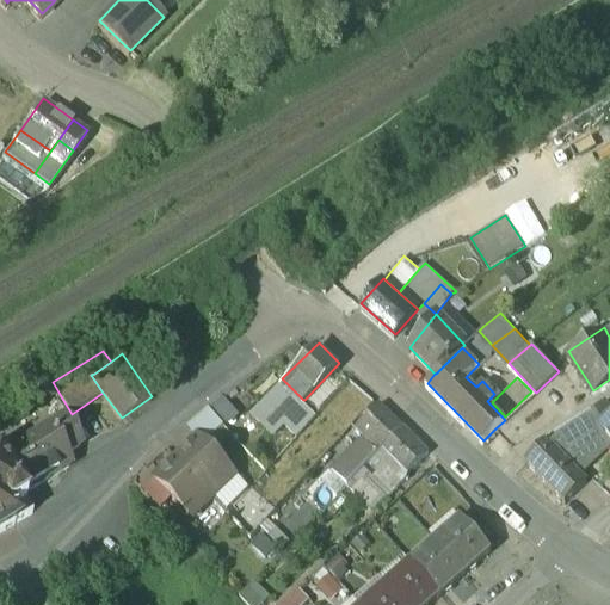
[(282,378),(264,397),(284,418),(285,419),(303,400),(282,378)]
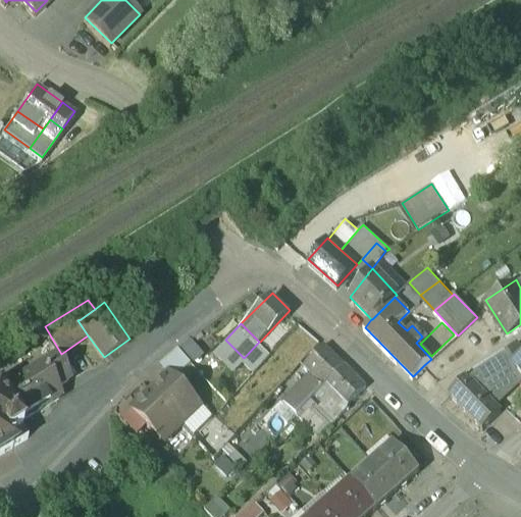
[(190,334),(162,357),(174,372),(203,350),(190,334)]
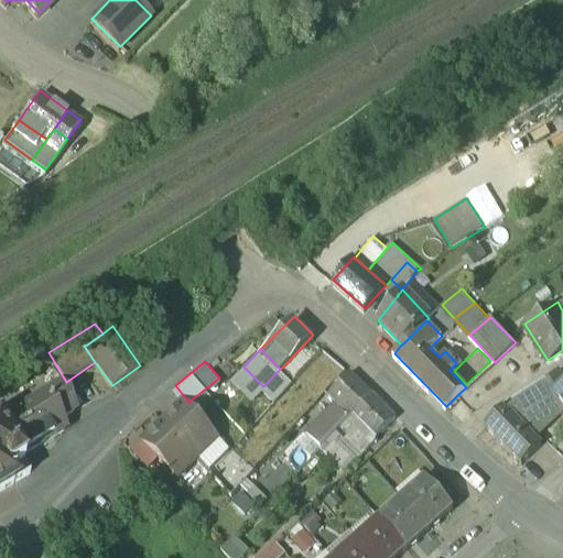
[(262,385),(244,367),(233,378),(251,395),(262,385)]
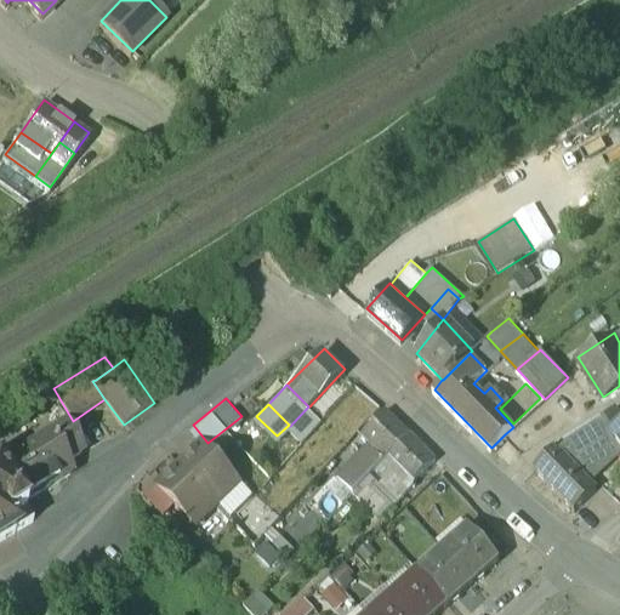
[(619,408),(618,405),(602,415),(619,442),(619,408)]
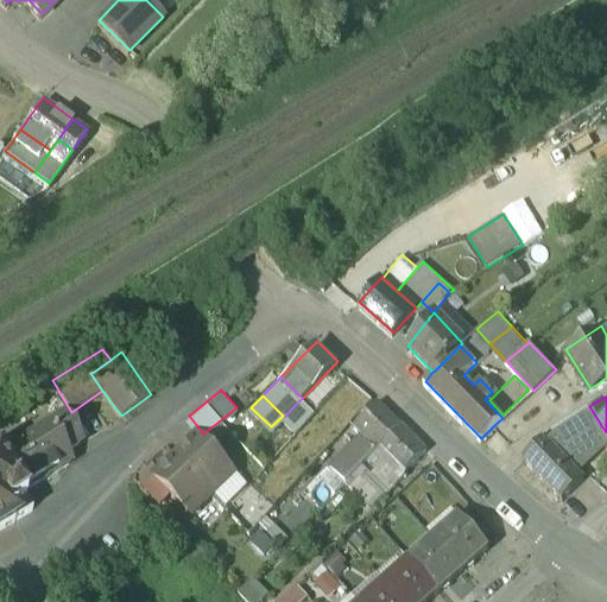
[(302,398),(284,417),(296,429),(315,409),(303,398),(302,398)]
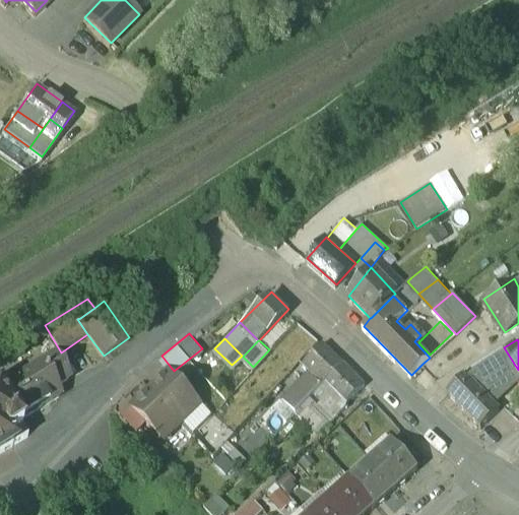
[(324,342),(304,364),(311,371),(322,383),(327,379),(343,362),(324,342)]
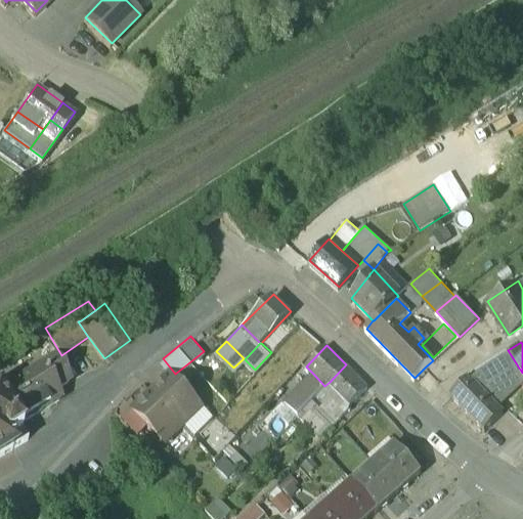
[(508,350),(469,376),(494,403),(518,382),(522,382),(522,373),(508,350)]
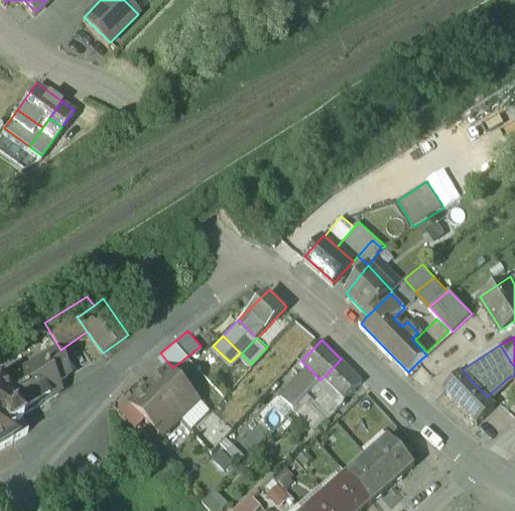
[(54,350),(0,383),(0,384),(19,415),(59,390),(54,382),(69,373),(54,350)]
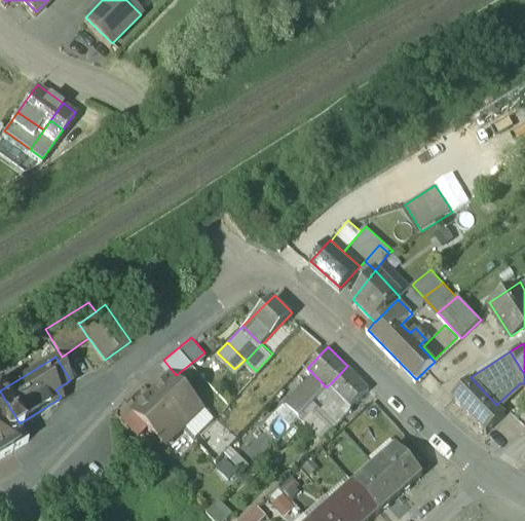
[(369,388),(347,366),(331,383),(351,405),(369,388)]
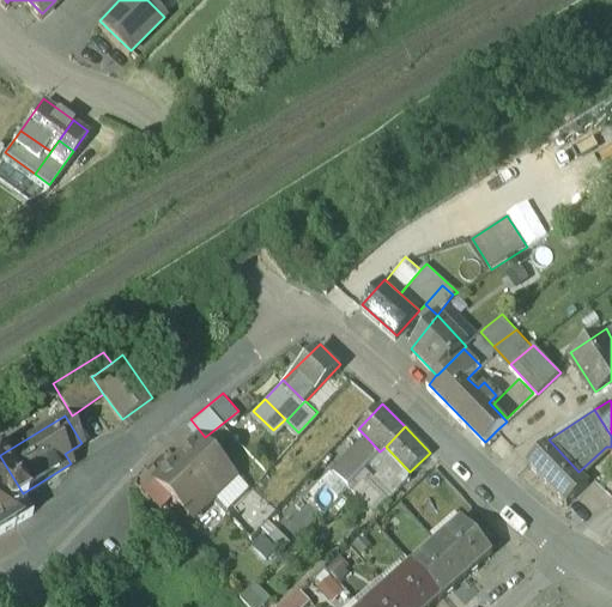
[(203,435),(180,456),(214,492),(237,472),(203,435)]
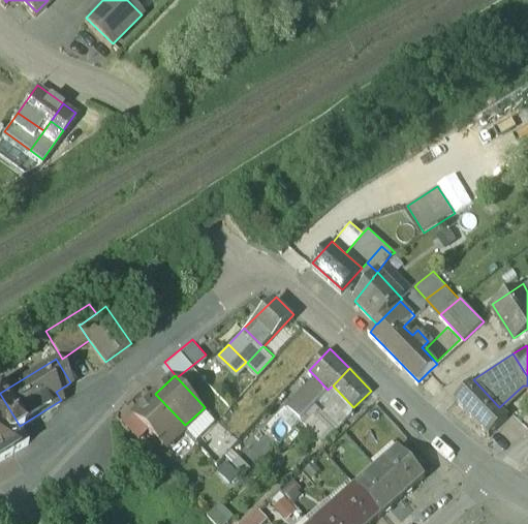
[(328,390),(316,377),(288,405),(301,418),(318,400),(328,390)]
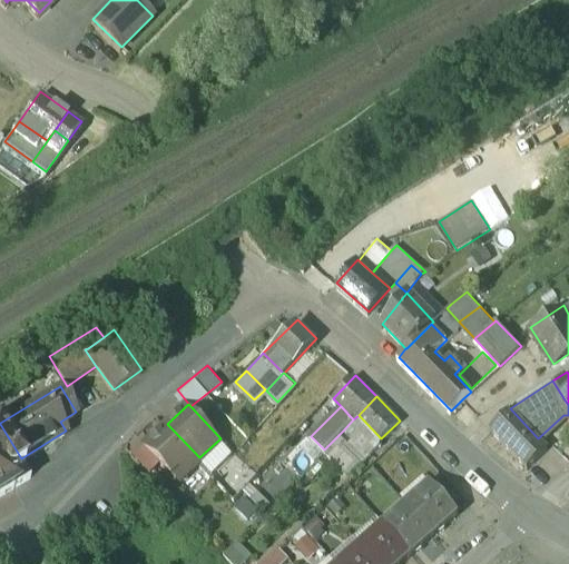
[(538,438),(510,408),(492,427),(528,465),(547,447),(538,438)]
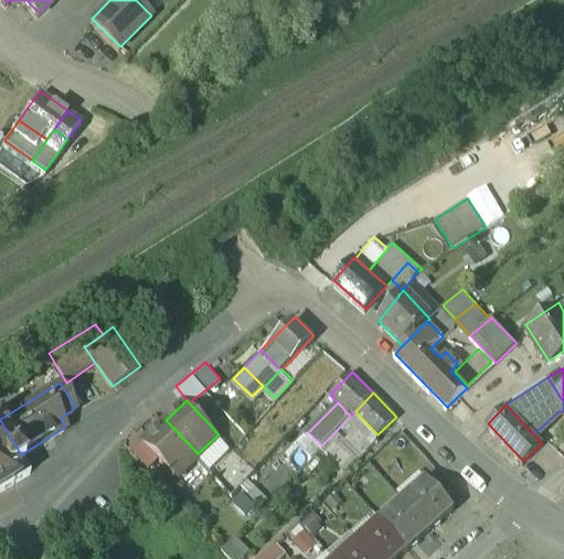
[(378,434),(355,411),(350,416),(340,427),(348,434),(347,436),(350,440),(362,453),(376,439),(378,434)]
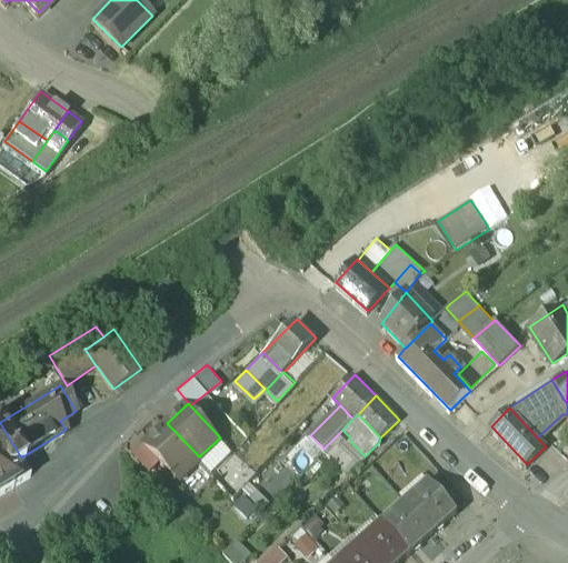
[(0,423),(0,493),(31,474),(21,458),(0,423)]
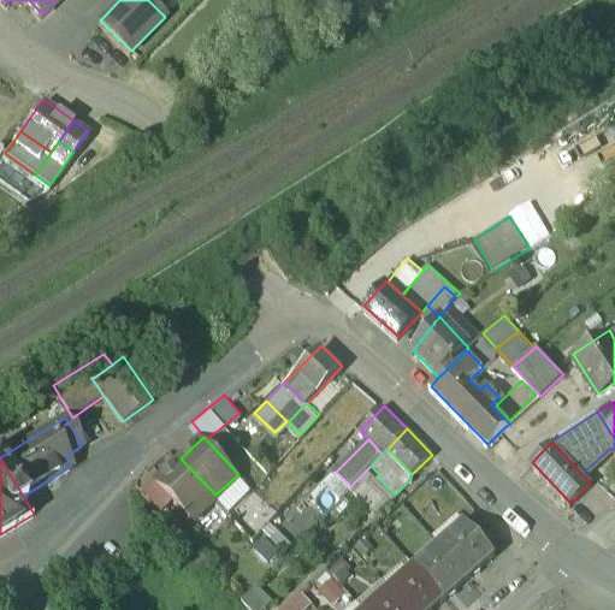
[(216,495),(181,459),(158,480),(191,517),(216,495)]
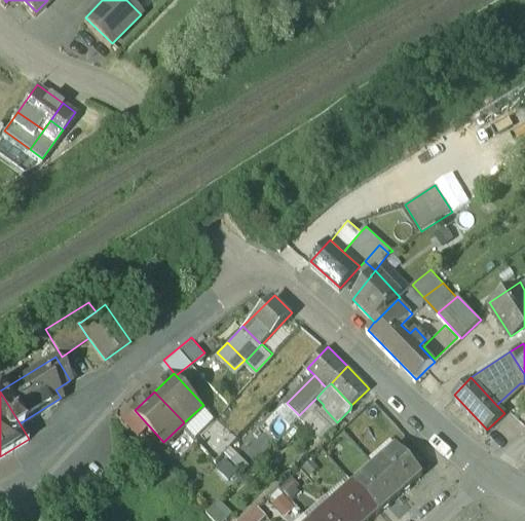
[(422,473),(400,448),(378,467),(401,491),(422,473)]
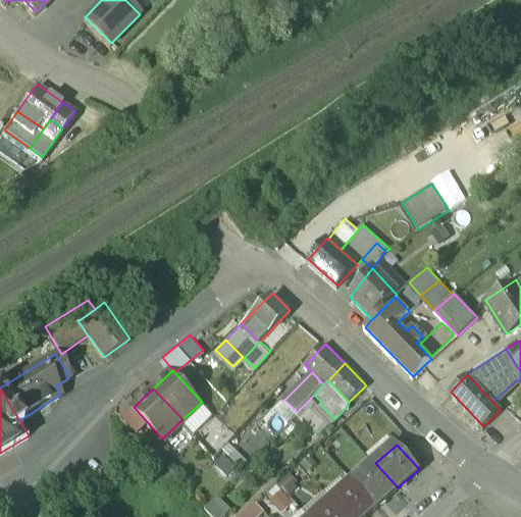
[(398,487),(375,463),(355,482),(376,507),(398,487)]
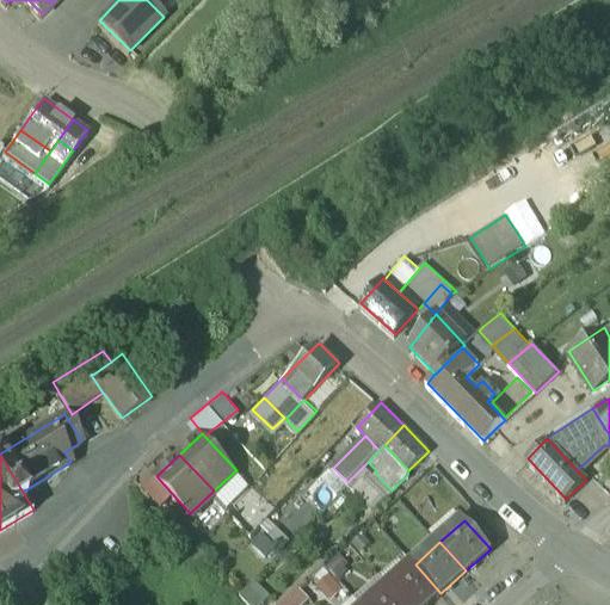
[(208,557),(201,551),(198,551),(188,562),(189,565),(196,570),(198,570),(208,560),(208,557)]
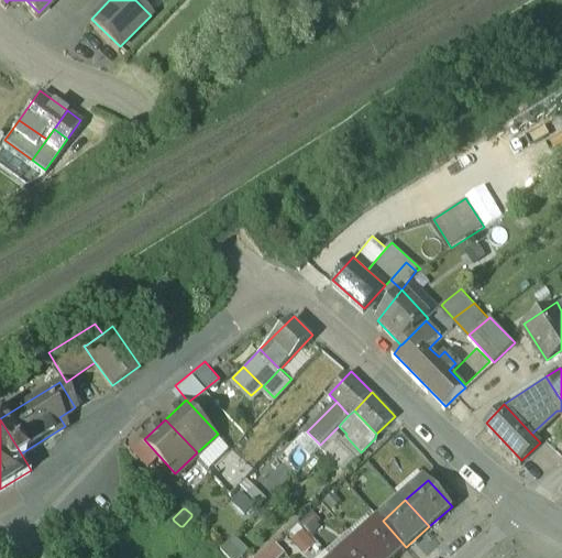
[(393,557),(406,547),(383,521),(360,540),(375,557),(393,557)]
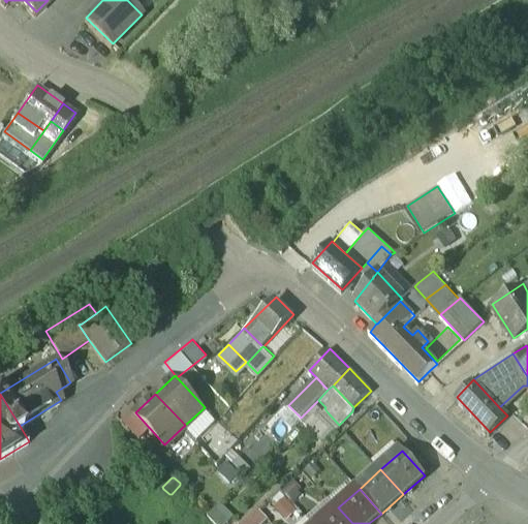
[(257,505),(237,523),(255,523),(266,515),(257,505)]
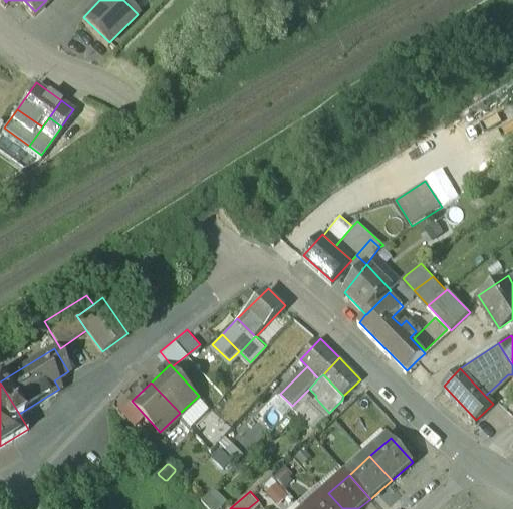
[(342,508),(328,493),(310,508),(342,508)]
